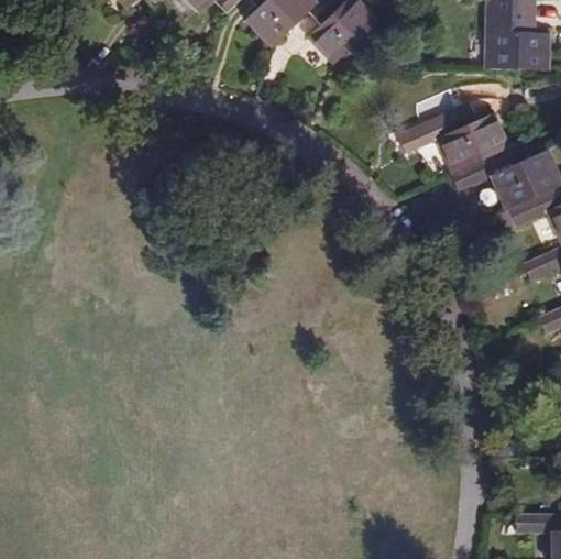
[(190,0),(200,11),(212,0),(190,0)]
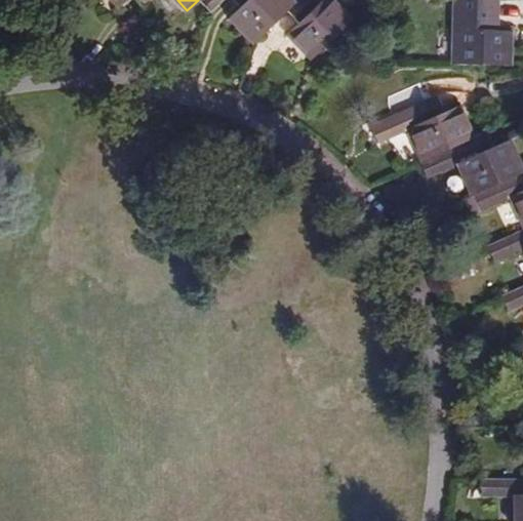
[(198,0),(208,12),(222,0),(198,0)]
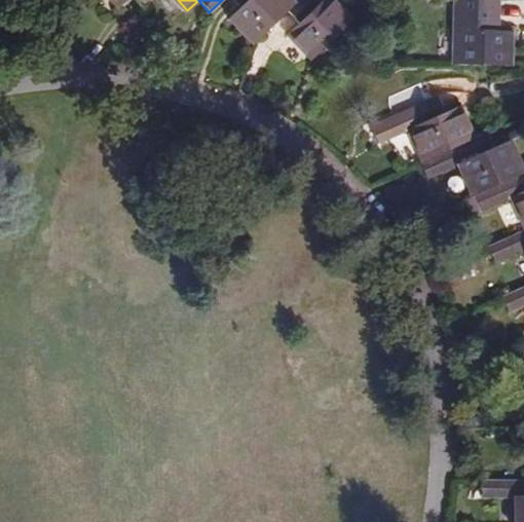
[(293,3),(290,0),(246,0),(239,5),(229,16),(254,41),(285,12),(293,3)]
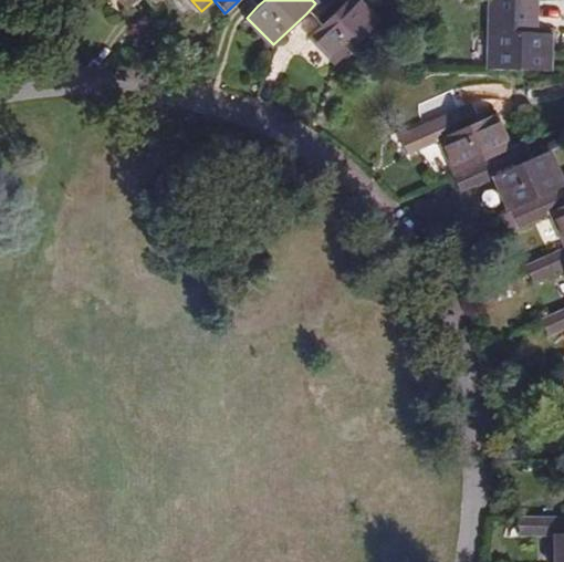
[(319,0),(315,3),(306,13),(320,27),(347,0),(319,0)]
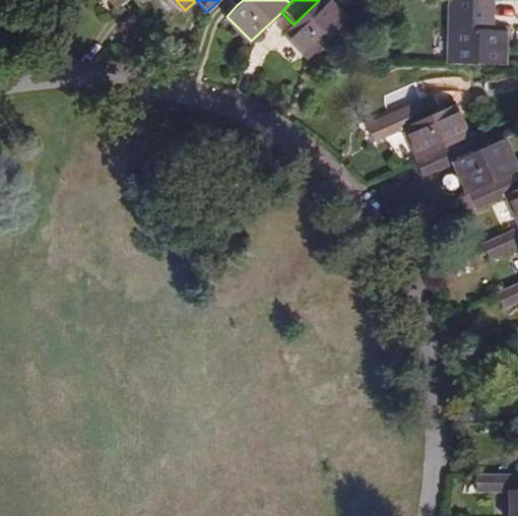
[(348,18),(330,0),(319,0),(294,24),(284,34),(308,57),(348,18)]
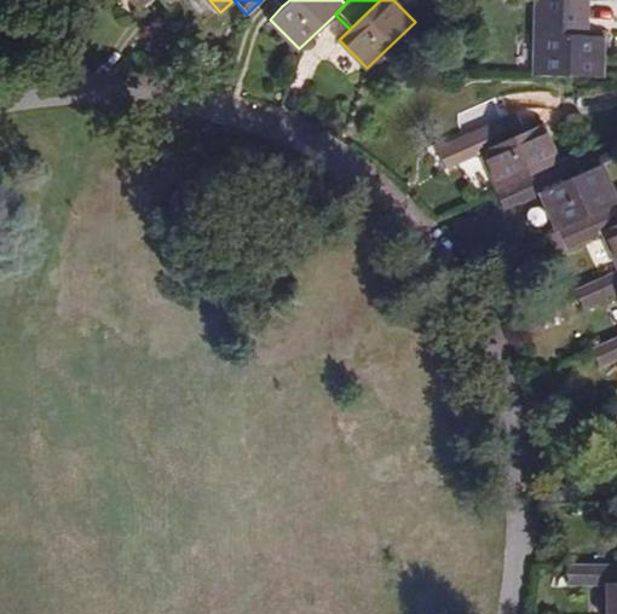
[(535,0),(532,74),(601,76),(603,35),(586,34),(587,0),(535,0)]
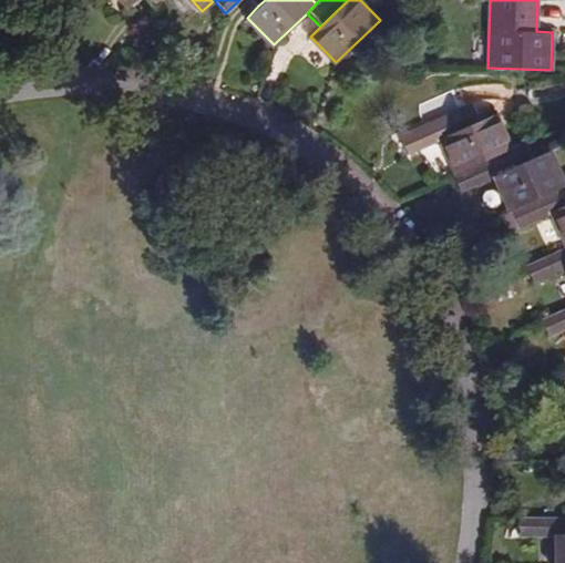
[(408,154),(442,139),(480,122),(472,104),(399,136),(408,154)]
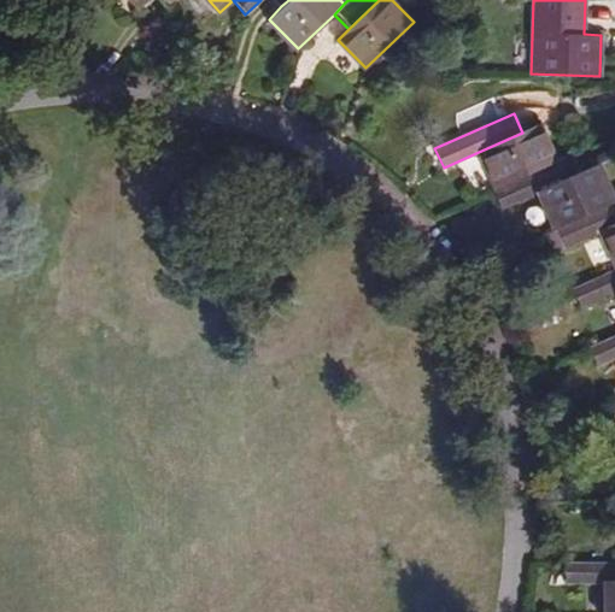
[(481,151),(496,189),(556,163),(539,127),(522,133),(481,151)]
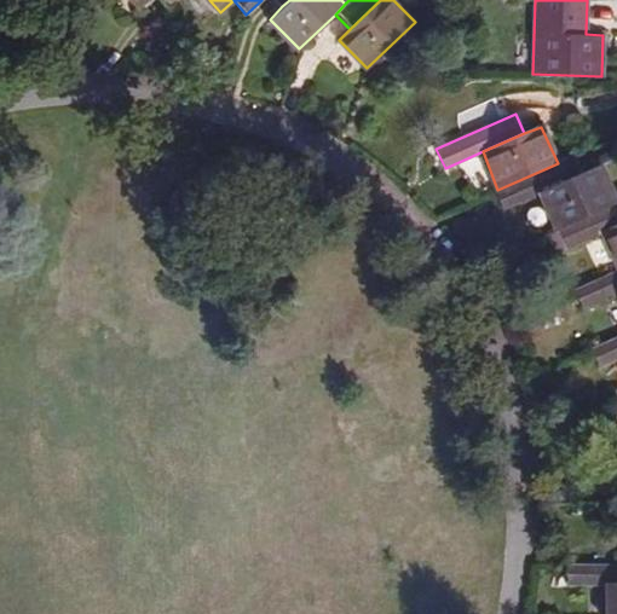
[(497,190),(494,191),(501,209),(538,193),(582,174),(574,156),(558,163),(497,190)]
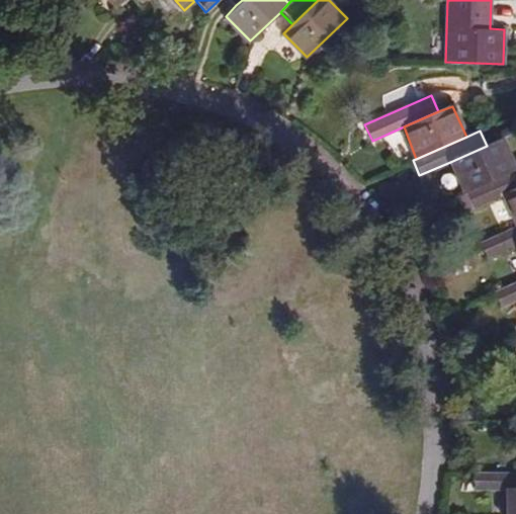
[(450,162),(463,193),(466,192),(514,170),(502,140),(487,146),(450,162)]
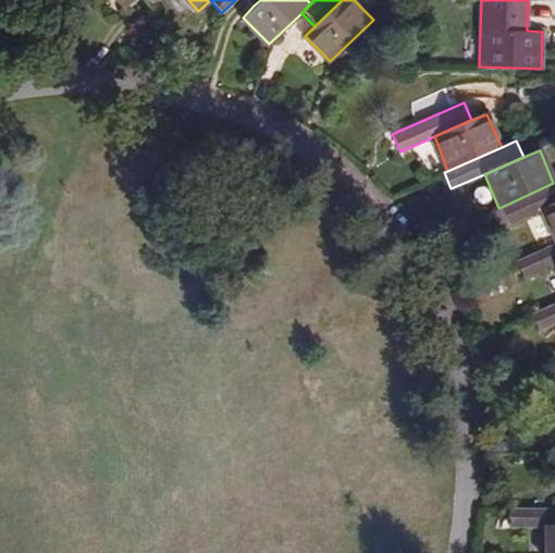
[(554,181),(553,183),(502,207),(508,223),(541,208),(554,201),(554,181)]
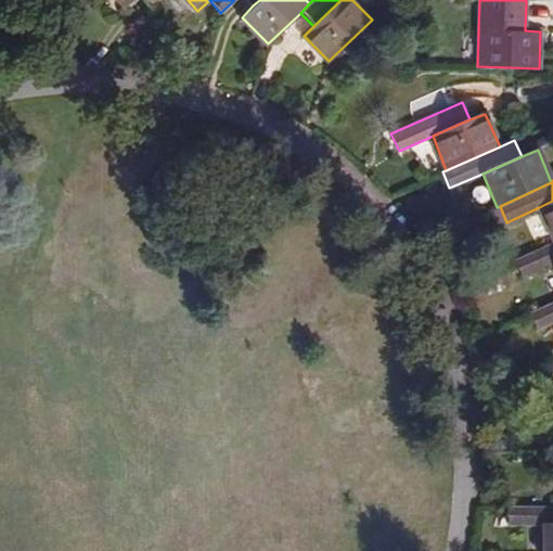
[(552,201),(539,207),(552,241),(552,201)]
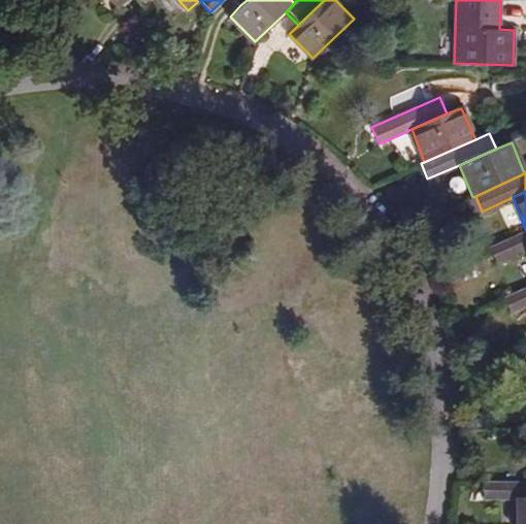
[(525,229),(489,246),(496,260),(525,247),(525,229)]
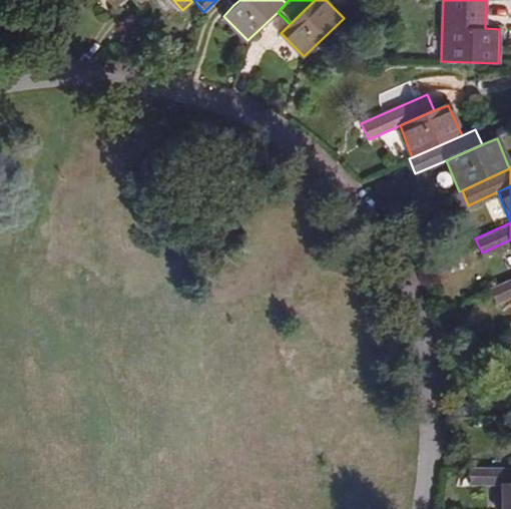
[(510,277),(488,287),(495,303),(510,295),(510,277)]
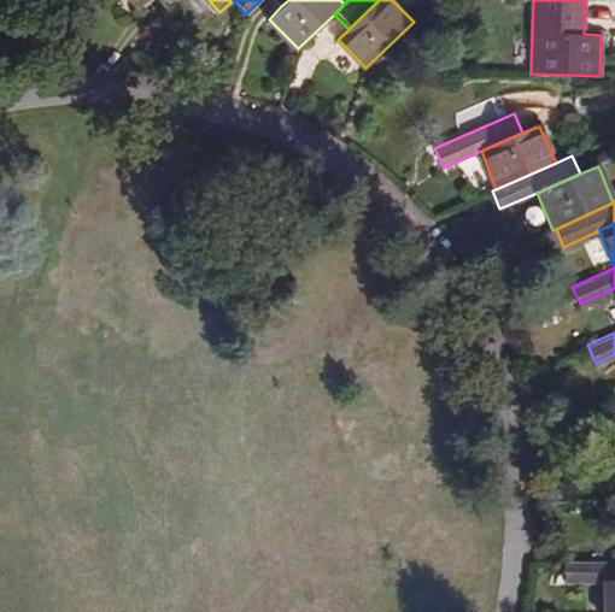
[(614,559),(564,559),(563,578),(603,580),(614,578),(614,559)]
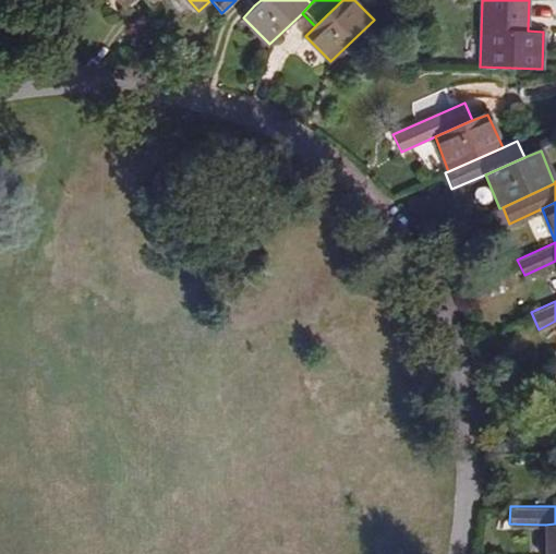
[(555,553),(555,524),(545,525),(545,553),(555,553)]
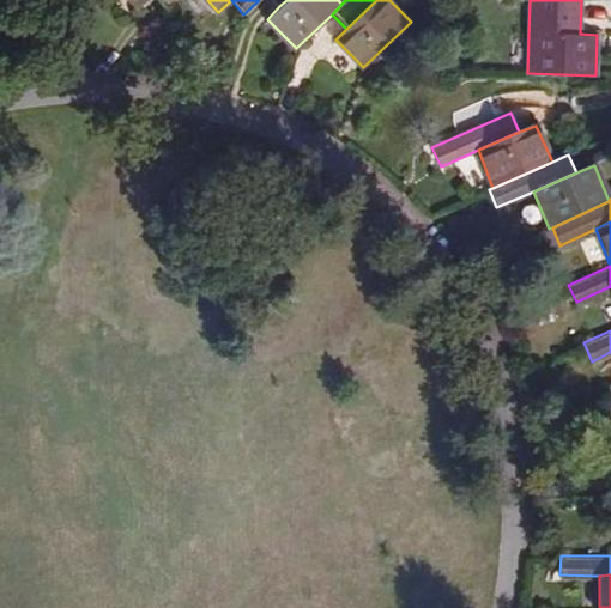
All buildings are outlined.
